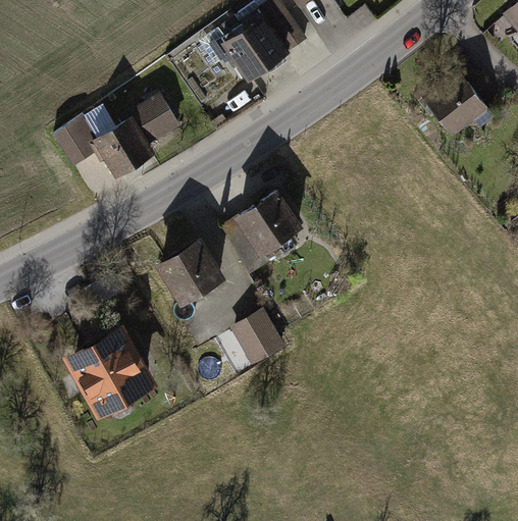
[(282,55),(305,40),(277,0),(274,0),(259,11),(253,3),(234,17),(239,24),(219,38),(248,80),(263,68),(267,74),(287,61),(282,55)]
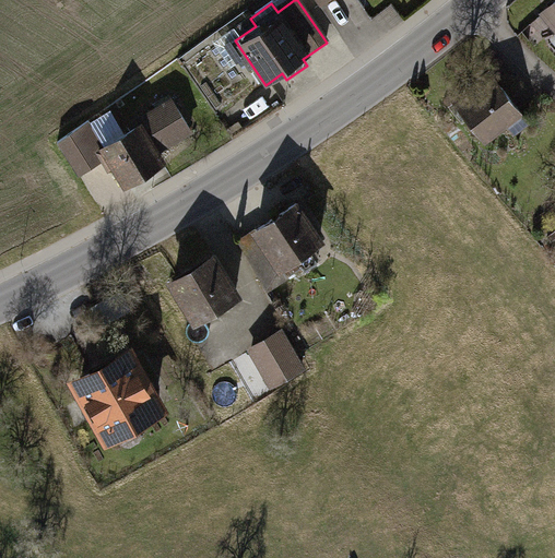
[(554,1),(539,14),(554,35),(554,39),(547,46),(554,56),(554,1)]
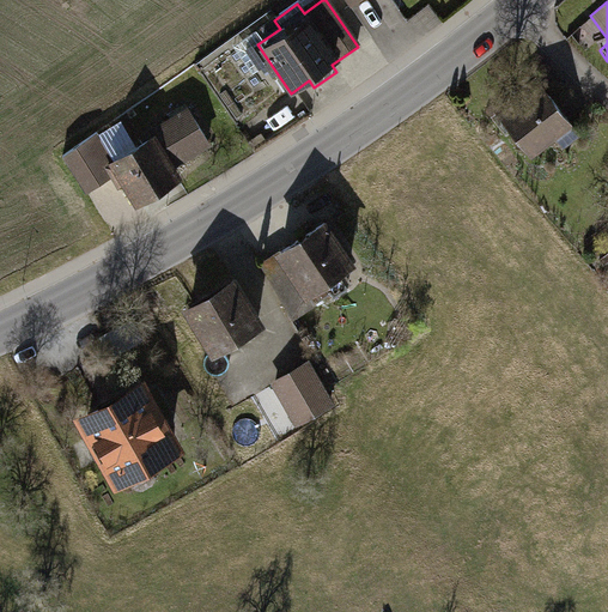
[(509,128),(530,157),(555,138),(564,150),(581,137),(537,79),(487,116),(502,134),(509,128)]
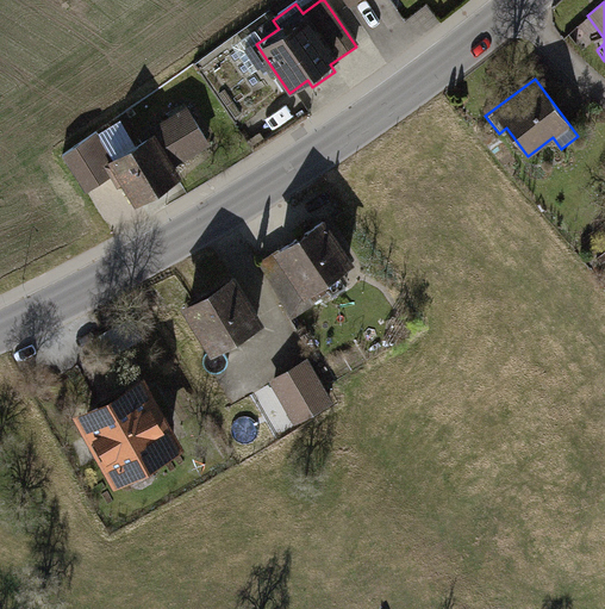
[(120,123),(60,159),(81,197),(114,178),(126,198),(131,196),(137,206),(182,180),(176,171),(212,149),(188,107),(151,129),(155,135),(133,147),(120,123)]
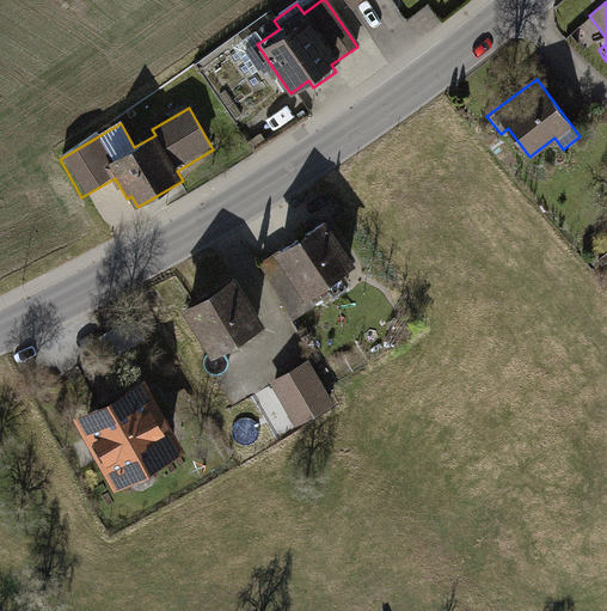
[(356,260),(325,217),(257,263),(288,307),(356,260)]
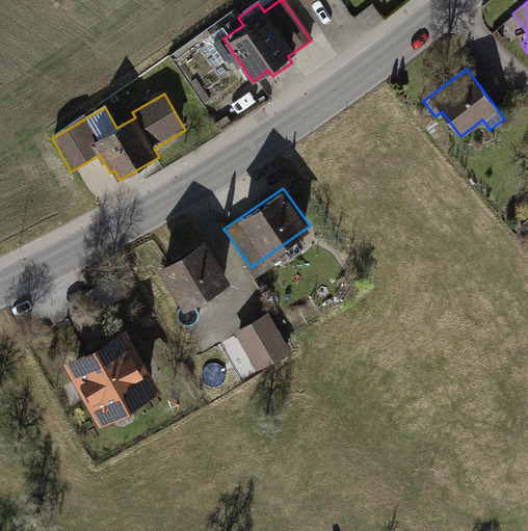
[(205,240),(159,267),(185,312),(231,285),(205,240)]
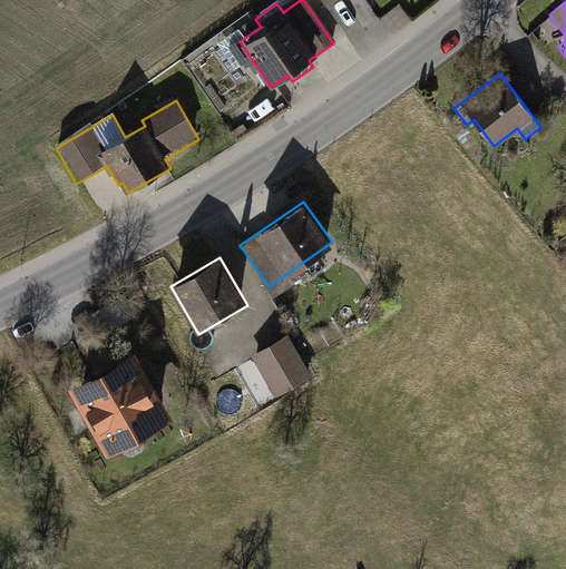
[(285,335),(249,356),(274,399),(310,376),(285,335)]
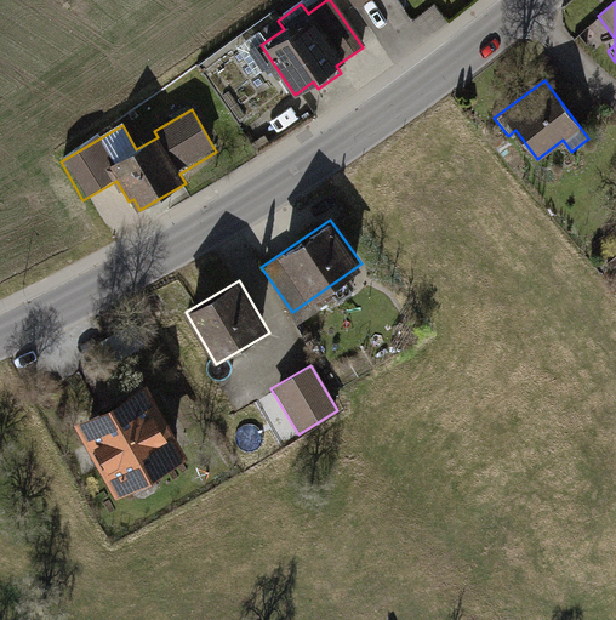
[(73,417),(113,493),(186,454),(147,379),(73,417)]
